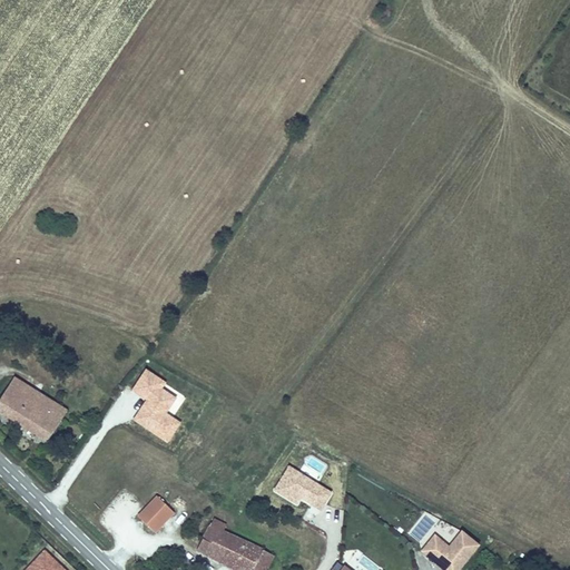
[(23,397),(50,415),(56,405),(16,377),(7,390),(22,400),(23,397)]
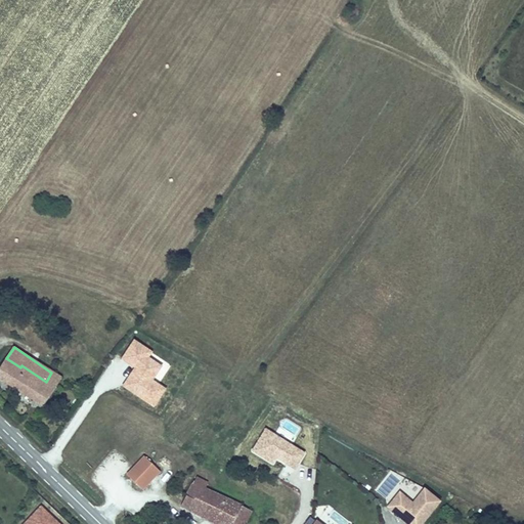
[(6,358),(0,367),(0,378),(43,406),(61,380),(51,373),(46,382),(22,365),(20,367),(6,358)]
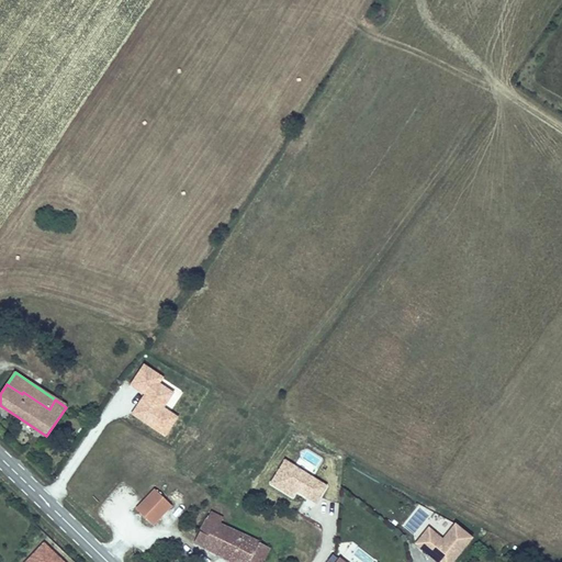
[(154,527),(172,507),(155,491),(136,510),(154,527)]
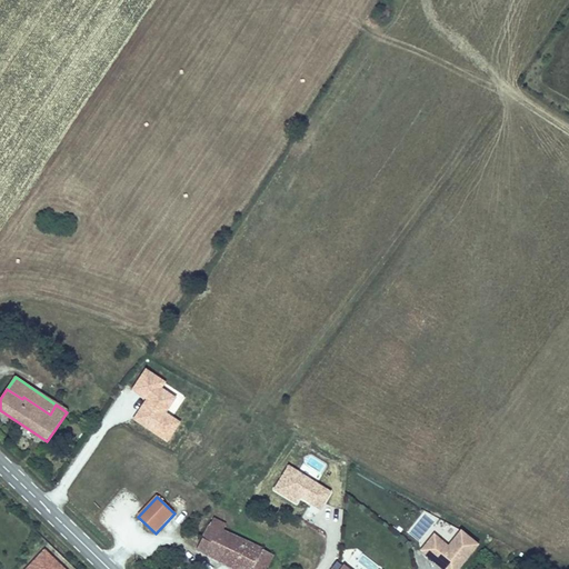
[(221,531),(225,525),(215,519),(200,548),(206,550),(203,555),(231,568),(253,568),(262,551),(221,531)]
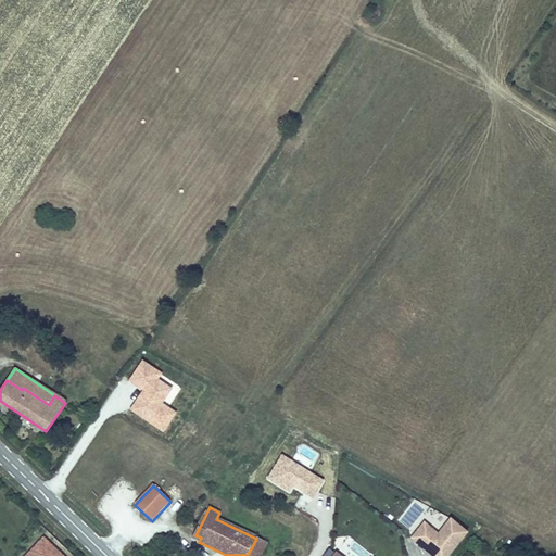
[(450,555),(468,533),(451,519),(438,534),(424,523),(411,540),(430,555),(450,555)]
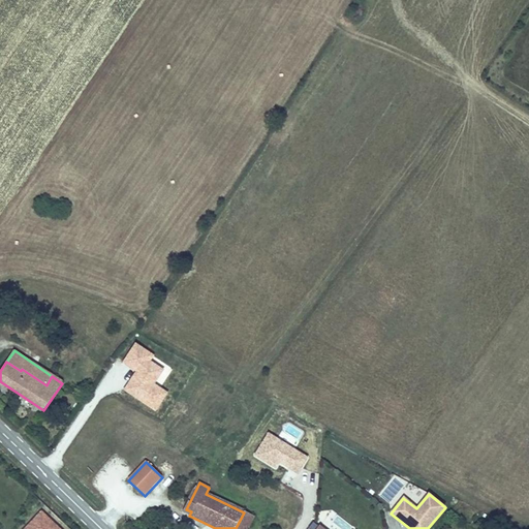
[(247,528),(253,518),(244,512),(236,528),(247,528)]
